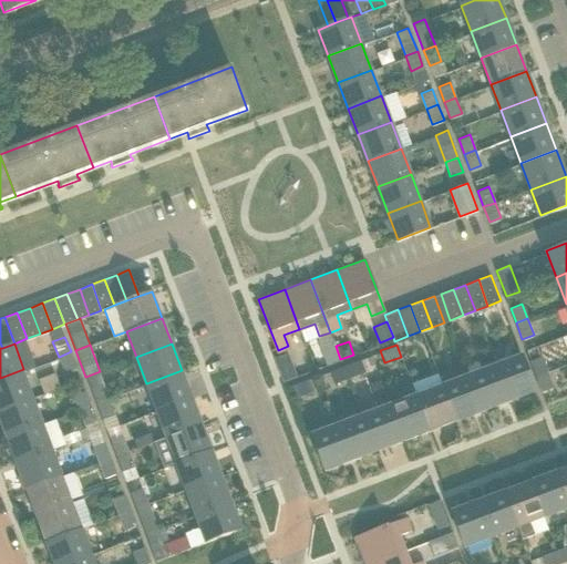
[(334,346),(321,351),(326,365),(340,359),(336,346),(334,346)]
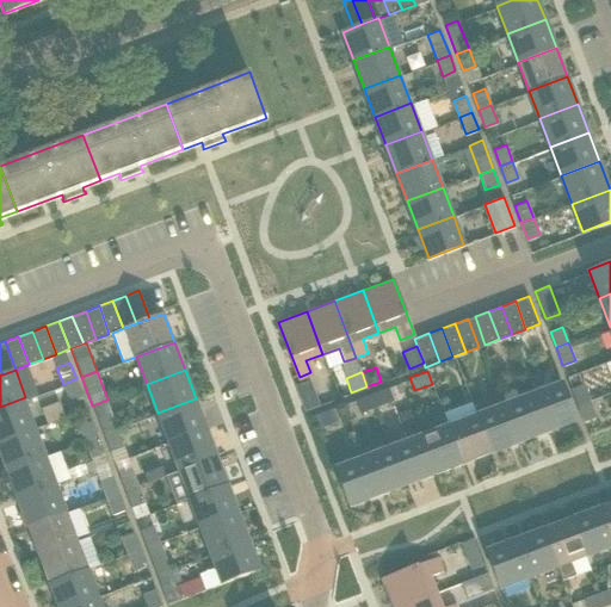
[(69,401),(82,396),(76,378),(63,384),(69,401)]
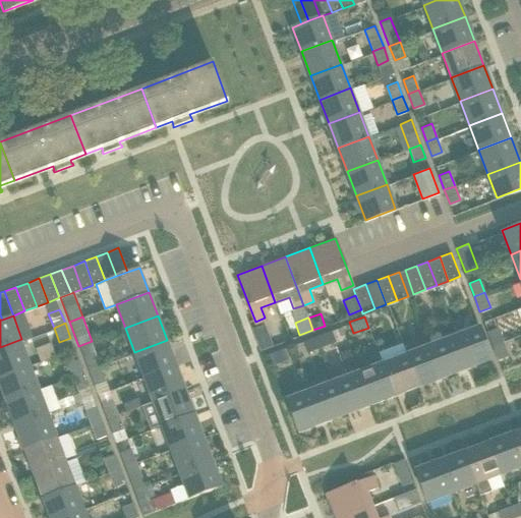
[(261,347),(270,343),(263,325),(253,328),(261,347)]
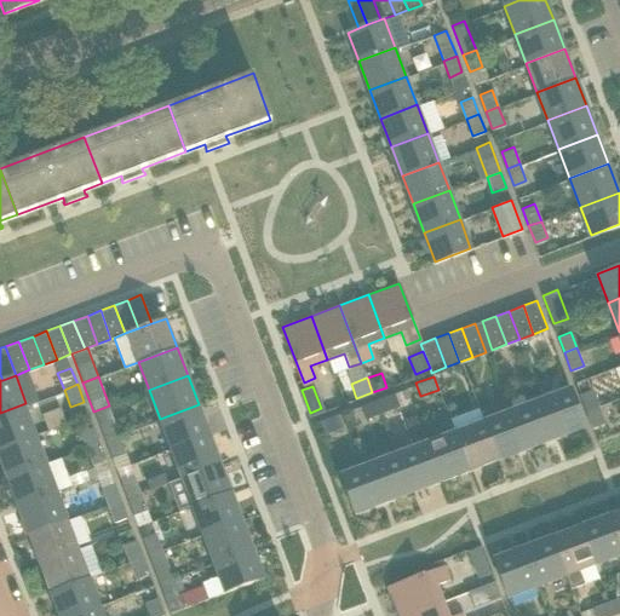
[(556,437),(585,426),(570,387),(541,398),(556,437)]
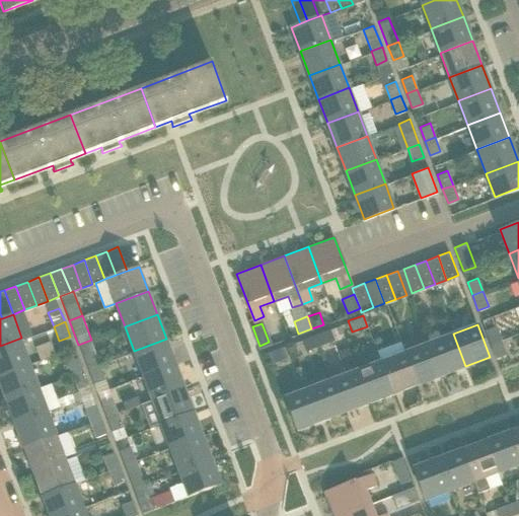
[(490,344),(501,340),(496,325),(485,329),(490,344)]
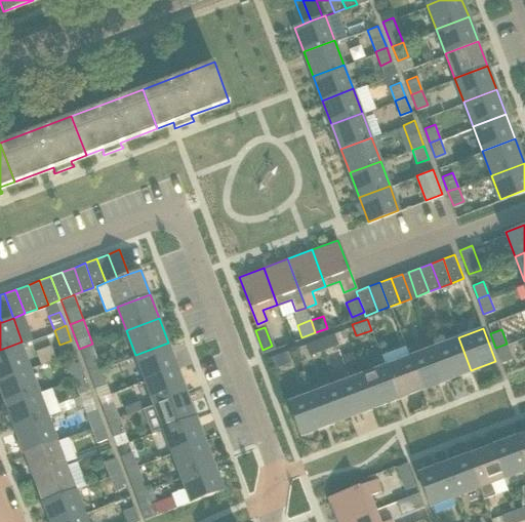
[(324,350),(337,345),(332,332),(320,337),(324,350)]
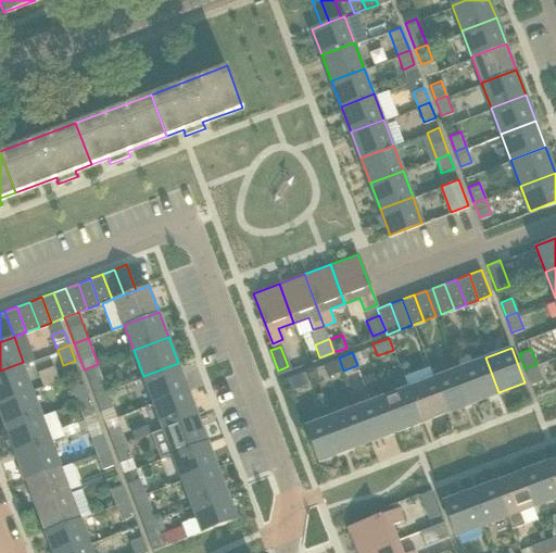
[(328,376),(343,371),(339,357),(323,363),(328,376)]
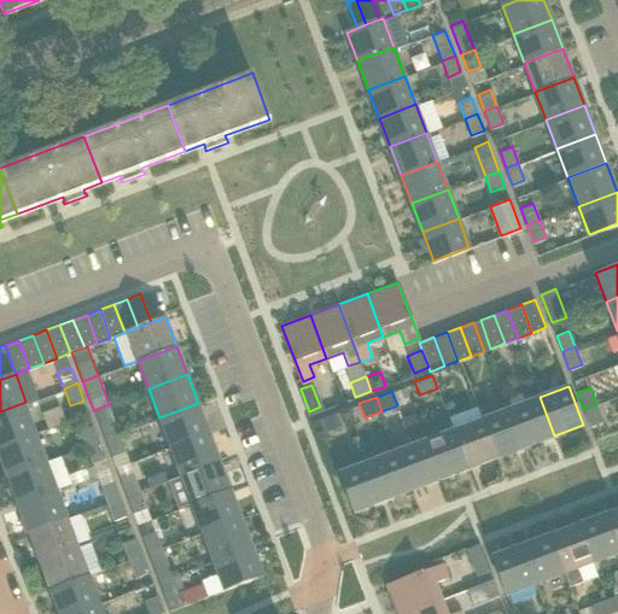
[(525,446),(554,436),(540,397),(511,408),(525,446)]
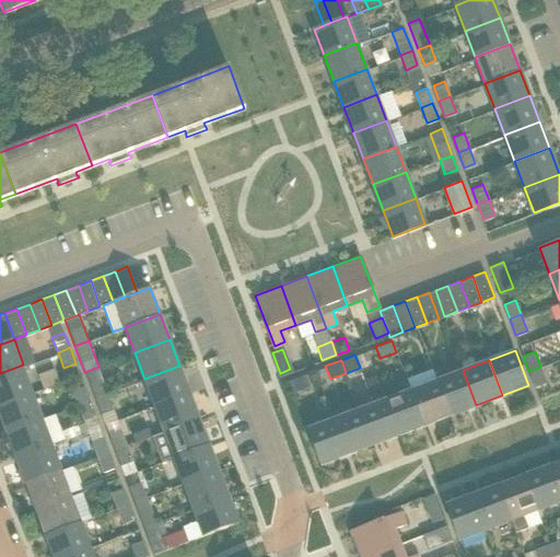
[(0,403),(33,391),(23,364),(0,373),(0,403)]
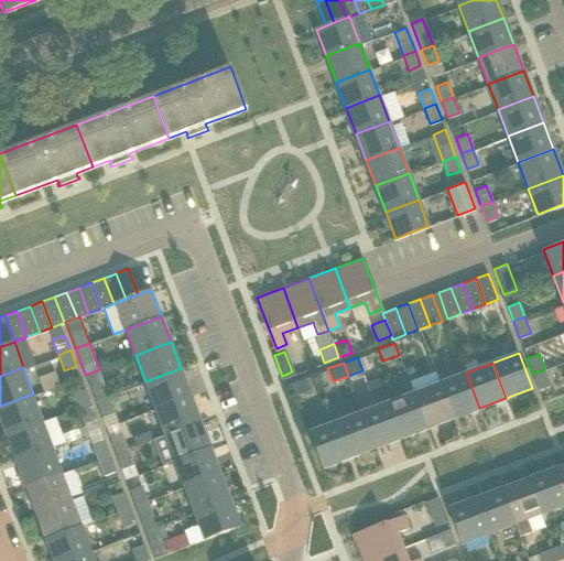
[(155,408),(190,395),(181,368),(145,381),(155,408)]
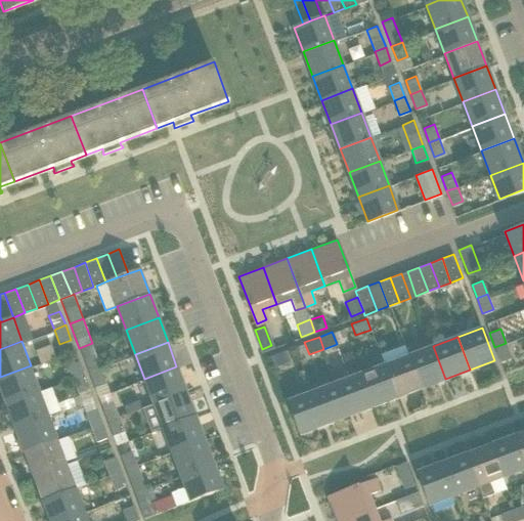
[(88,372),(101,366),(92,343),(79,348),(88,372)]
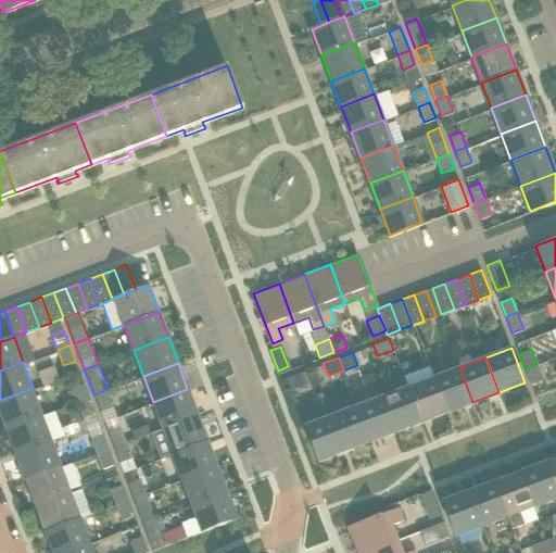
[(529,380),(542,376),(536,364),(525,368),(529,380)]
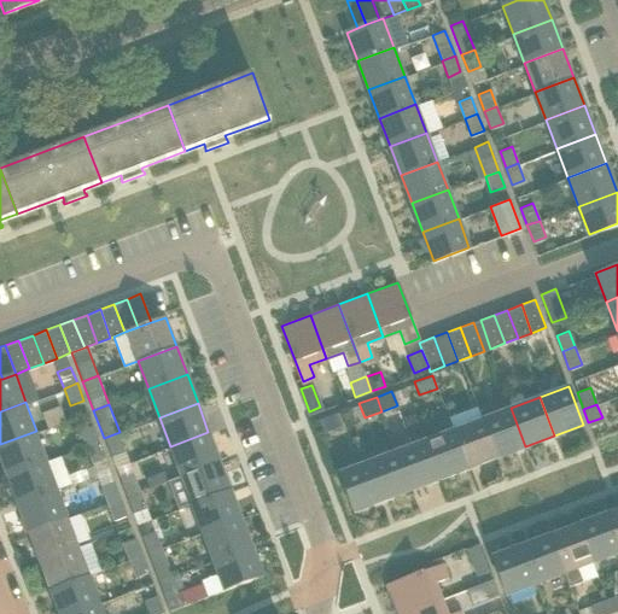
[(496,457),(525,446),(511,408),(483,419),(496,457)]
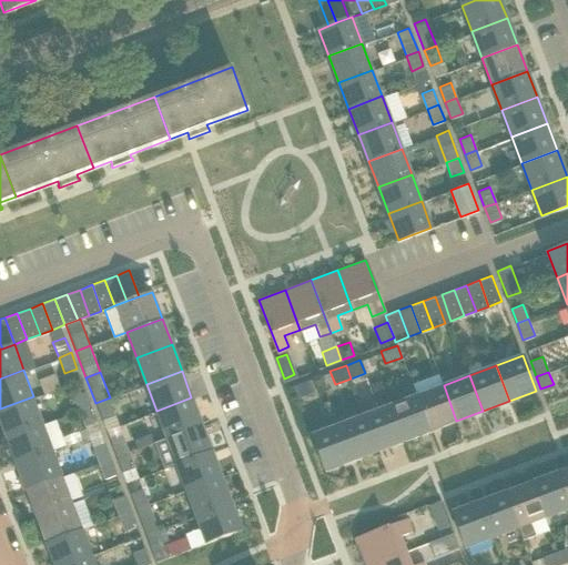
[(297,397),(314,392),(308,379),(292,385),(297,397)]
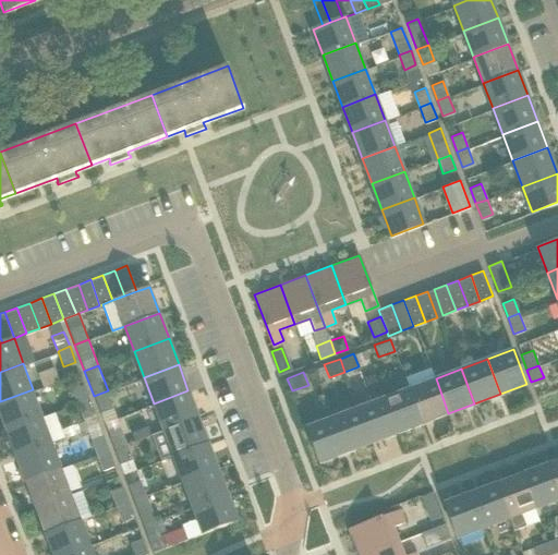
[(423,422),(448,413),(436,378),(410,388),(423,422)]
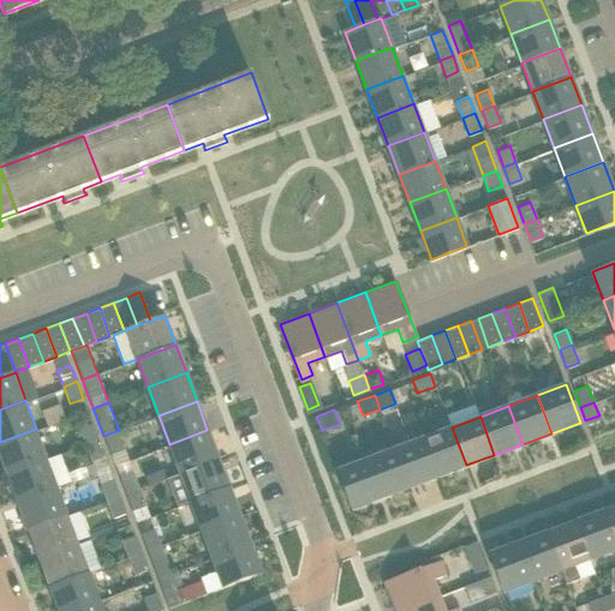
[(85,443),(99,438),(93,421),(79,426),(85,443)]
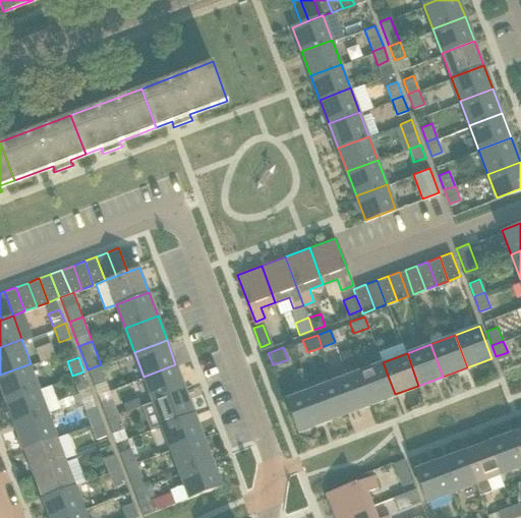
[(370,403),(395,394),(383,362),(358,371),(370,403)]
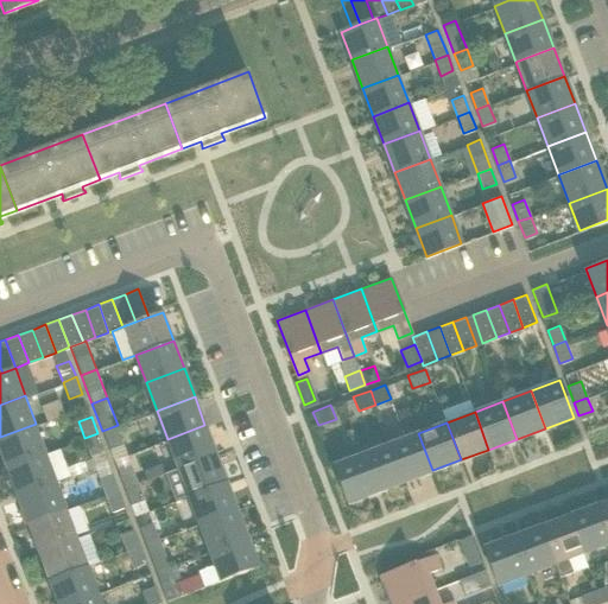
[(0,449),(7,466),(46,452),(36,424),(0,437),(0,449)]
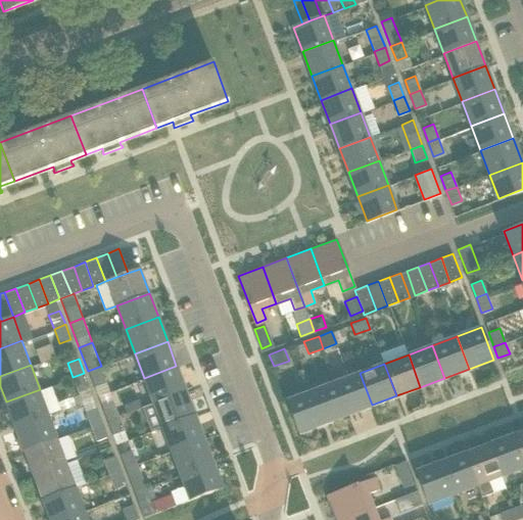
[(93,386),(106,381),(101,366),(88,371),(93,386)]
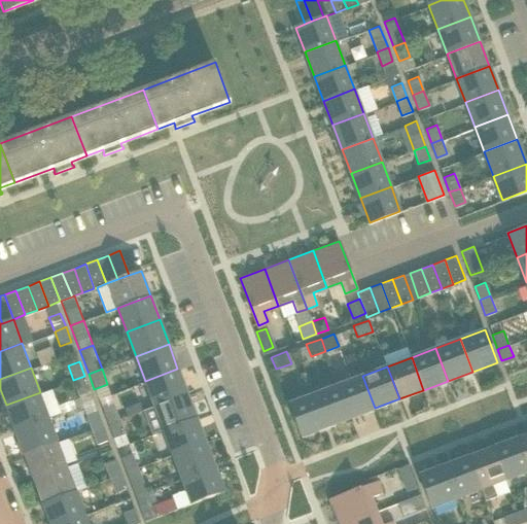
[(154,405),(186,392),(177,369),(145,381),(154,405)]
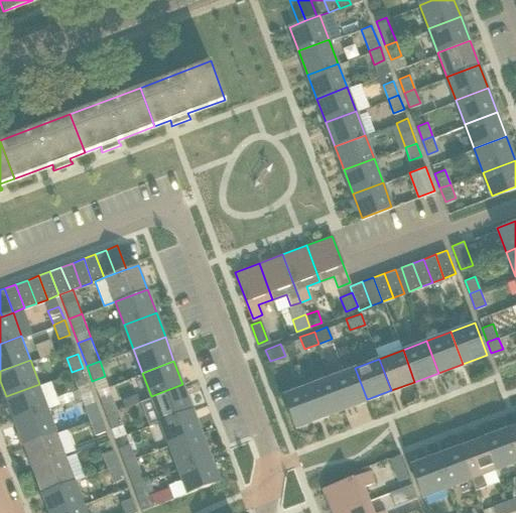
[(78,387),(88,383),(83,368),(72,372),(78,387)]
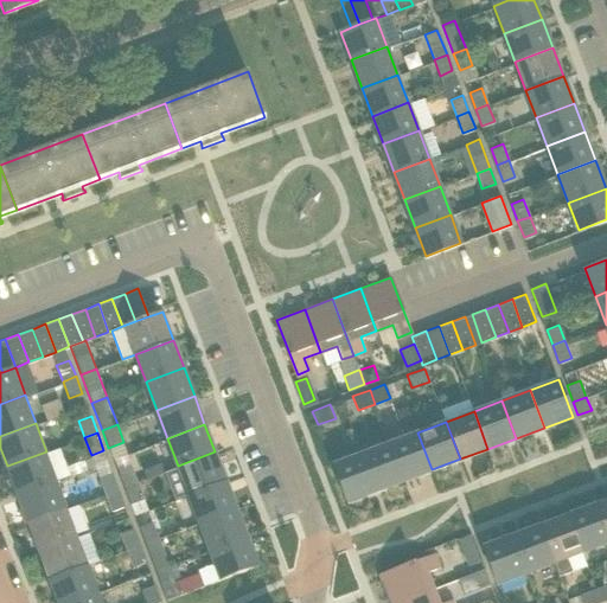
[(403,480),(432,469),(417,432),(389,442),(403,480)]
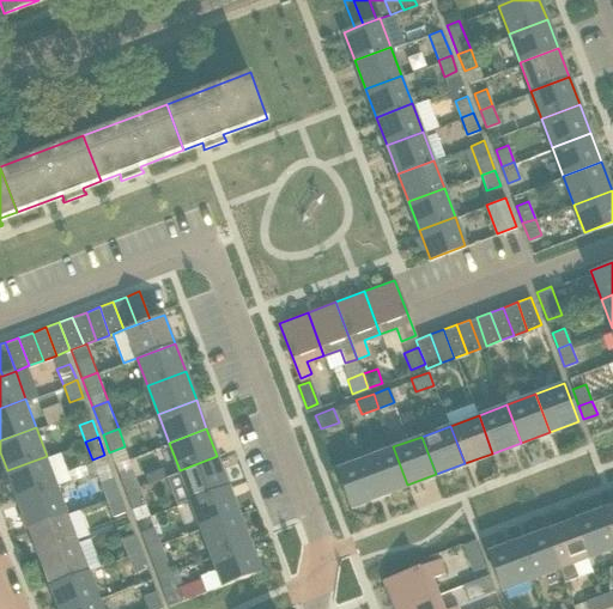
[(380,495),(407,485),(393,446),(365,457),(380,495)]
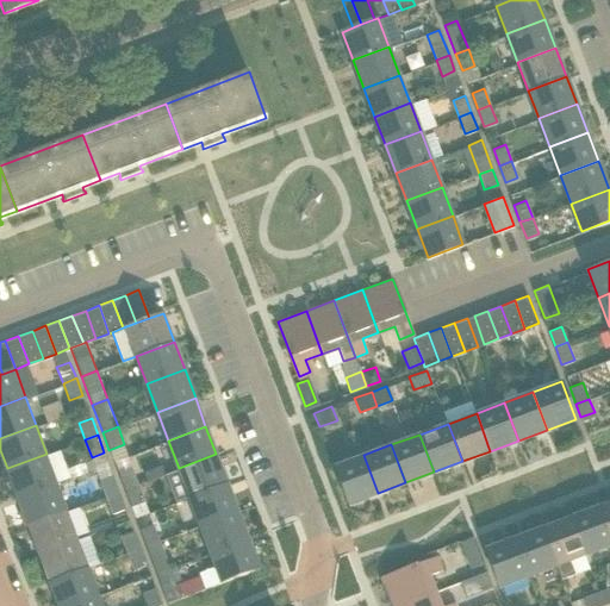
[(18,497),(56,482),(47,454),(7,468),(18,497)]
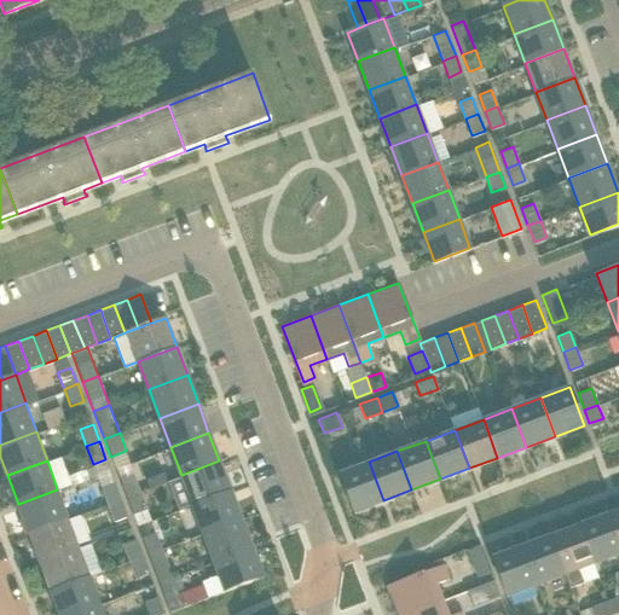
[(192,504),(230,489),(219,460),(181,475),(192,504)]
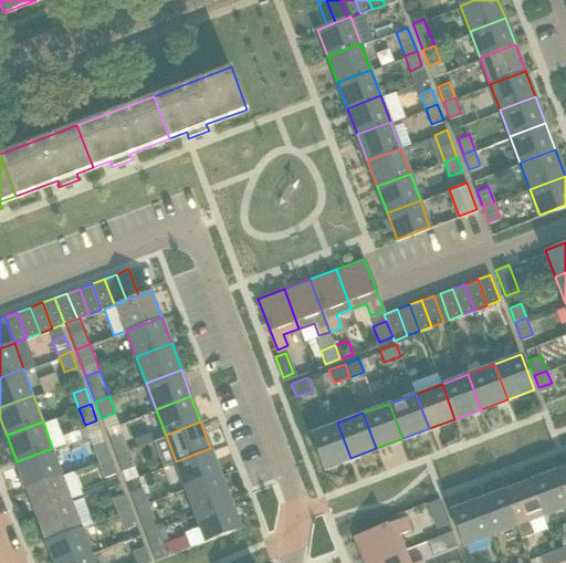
[(324,468),(350,458),(337,423),(311,433),(324,468)]
